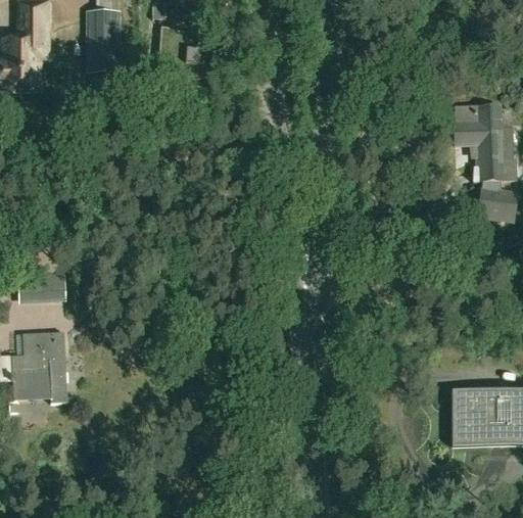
[(178,0),(152,0),(152,17),(178,17),(178,0)]
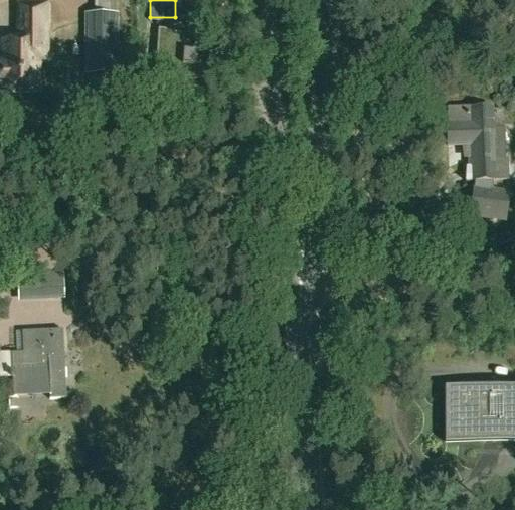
[(0,62),(0,77),(2,79),(2,86),(37,86),(37,57),(46,57),(46,1),(17,1),(17,37),(2,37),(2,62),(0,62)]
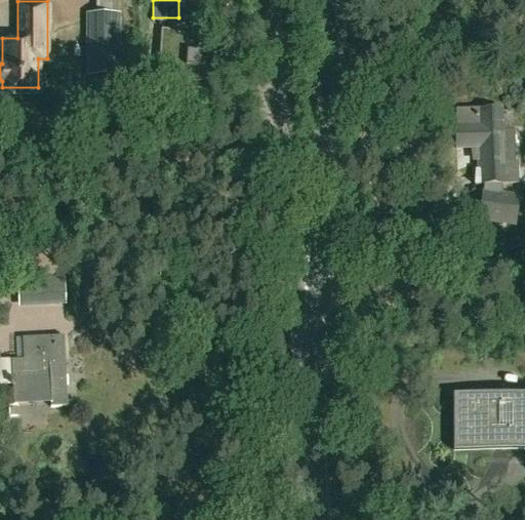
[(119,72),(119,10),(94,10),(94,72),(119,72)]
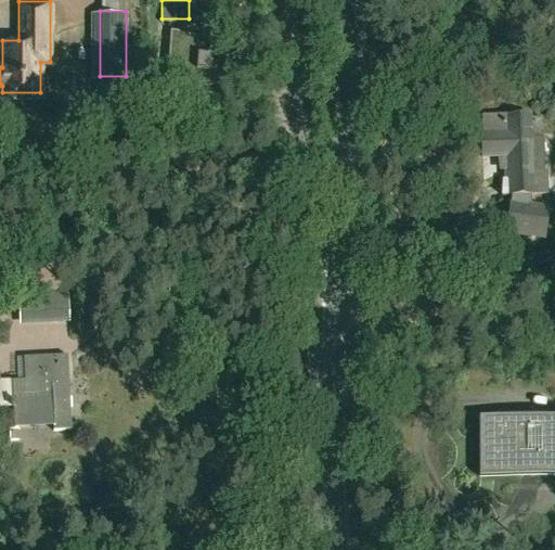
[(170,27),(167,77),(214,80),(215,65),(214,65),(216,32),(186,29),(186,28),(170,27)]
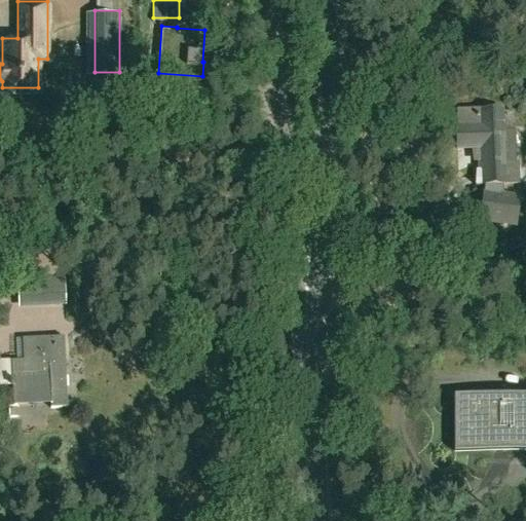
[(478,182),(484,182),(483,188),(482,187),(479,218),(517,223),(521,191),(503,189),(503,181),(518,181),(517,161),(516,161),(514,108),(496,109),(496,104),(458,106),(459,123),(456,123),(457,145),(476,144),(478,182)]
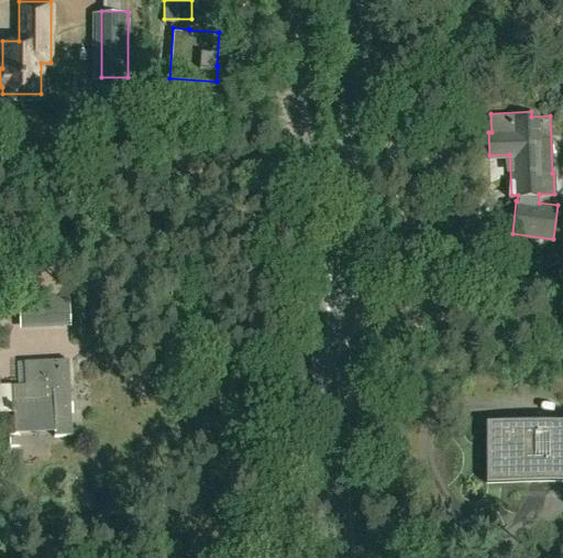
[(66,320),(66,298),(22,301),(23,323),(66,320)]
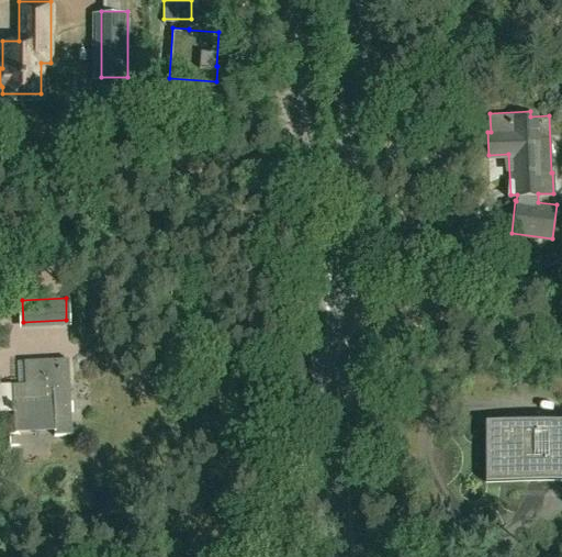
[(24,381),(11,382),(0,382),(0,404),(12,404),(13,431),(18,431),(54,429),(55,433),(72,432),(68,356),(23,358),(24,381)]
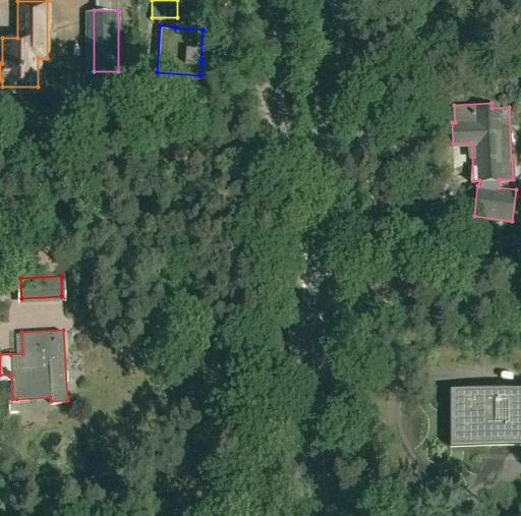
[(450,442),(520,442),(520,387),(450,388),(450,442)]
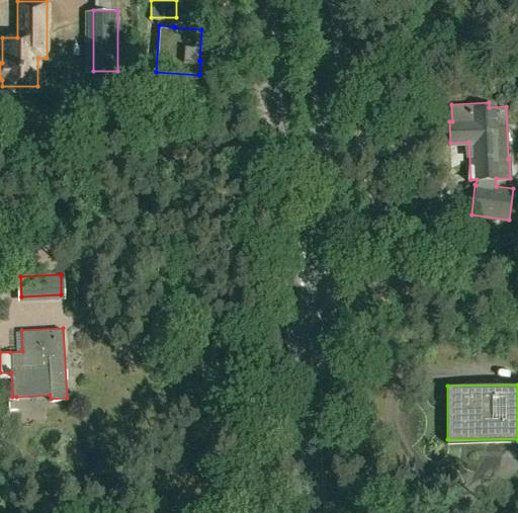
[(12,397),(8,397),(8,407),(16,407),(16,397),(12,397)]
